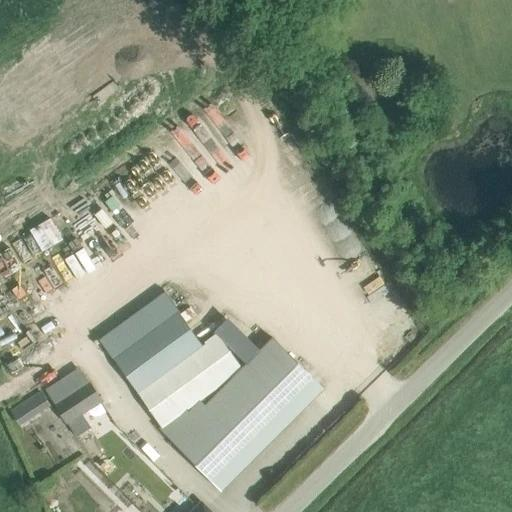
[(114,360),(162,427),(182,407),(189,414),(197,406),(201,410),(243,368),(219,334),(203,346),(179,312),(114,360)]
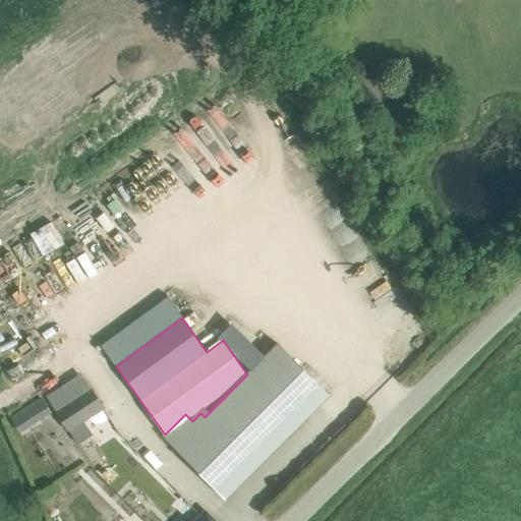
[(330,396),(278,344),(247,374),(205,417),(200,413),(192,421),(185,414),(165,435),(164,436),(175,447),(174,448),(226,500),(330,396)]
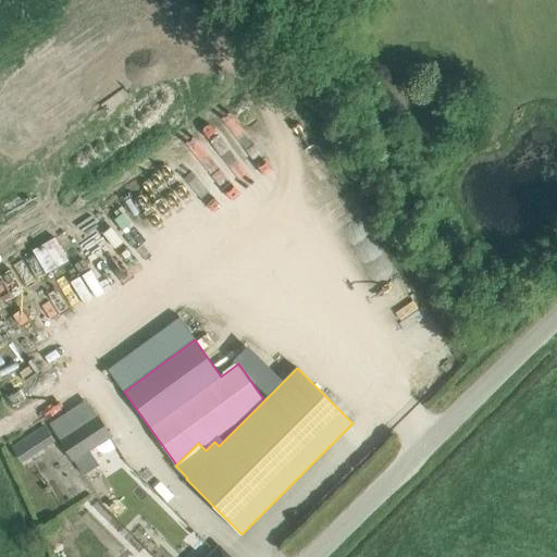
[(89,452),(112,437),(98,417),(60,442),(83,477),(99,466),(89,452)]
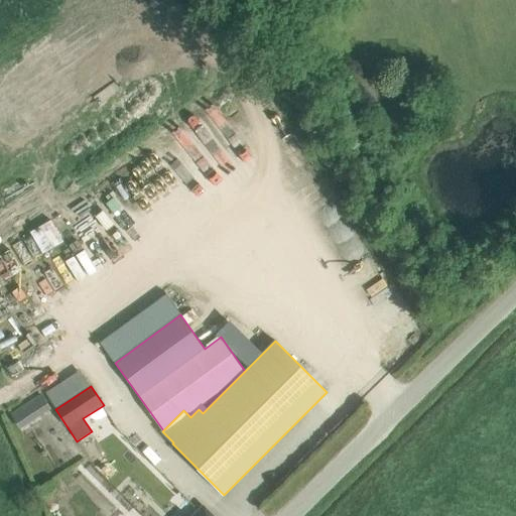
[(50,410),(41,396),(30,403),(39,417),(50,410)]
